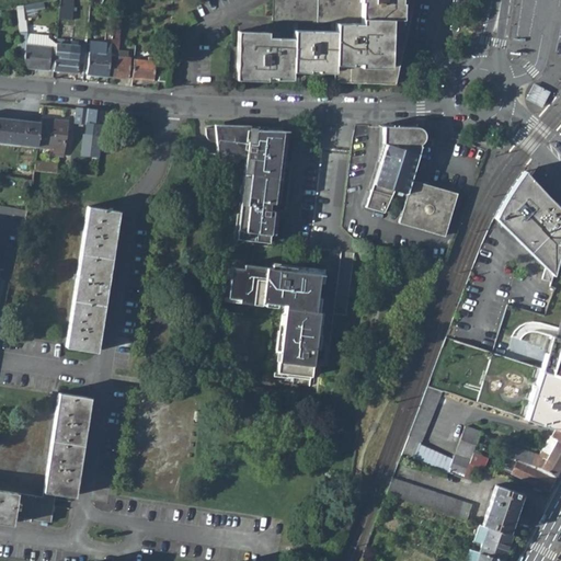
[(59,0),(58,18),(73,19),(75,0),(59,0)]
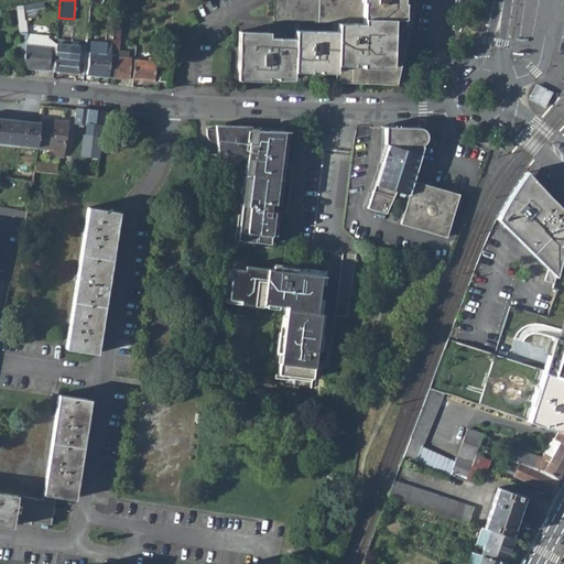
[(273,0),(273,21),(336,24),(336,33),(294,31),(294,39),(270,38),(270,33),(239,32),(237,80),(268,82),(268,78),(277,78),(277,80),(292,80),(293,73),(336,75),(335,83),(398,85),(416,2),(415,0),(273,0)]
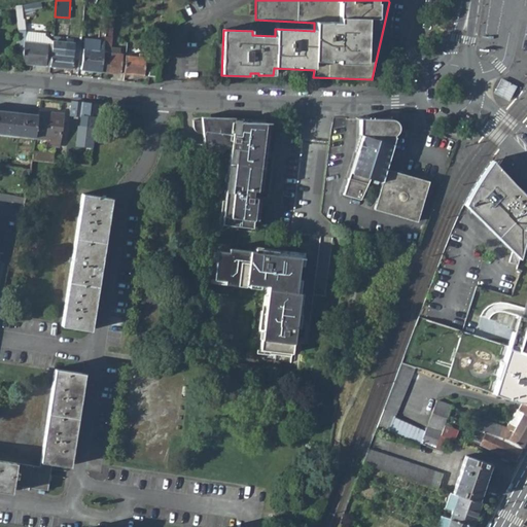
[(14,6),(21,63),(45,65),(47,43),(37,42),(24,41),(24,34),(25,30),(24,30),(21,8),(19,8),(19,5),(14,6)]
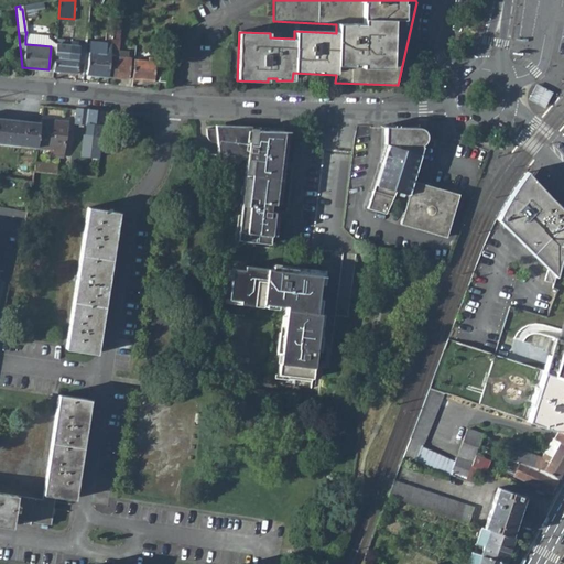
[(115,15),(102,14),(101,28),(102,29),(101,44),(97,43),(97,52),(88,51),(86,74),(108,76),(114,20),(115,15)]
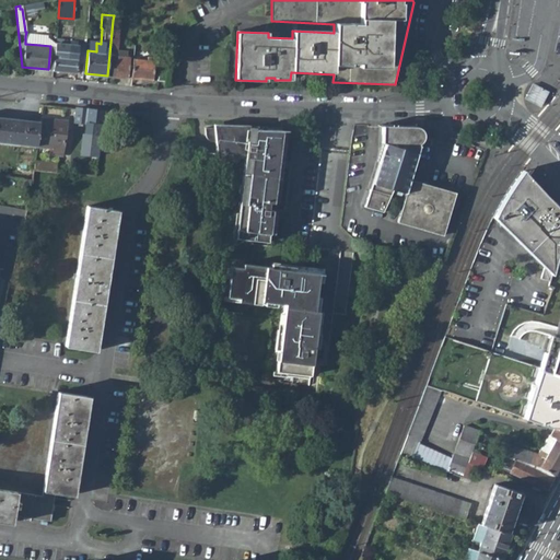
[(113,20),(107,76),(128,78),(130,56),(126,56),(127,51),(118,50),(121,21),(113,20)]
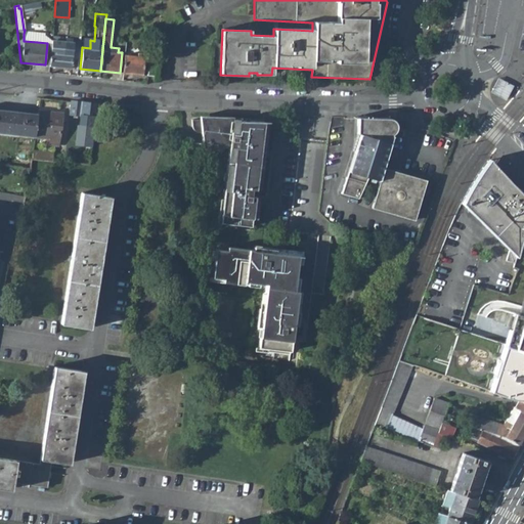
[(37,42),(38,35),(24,34),(24,41),(37,42)]
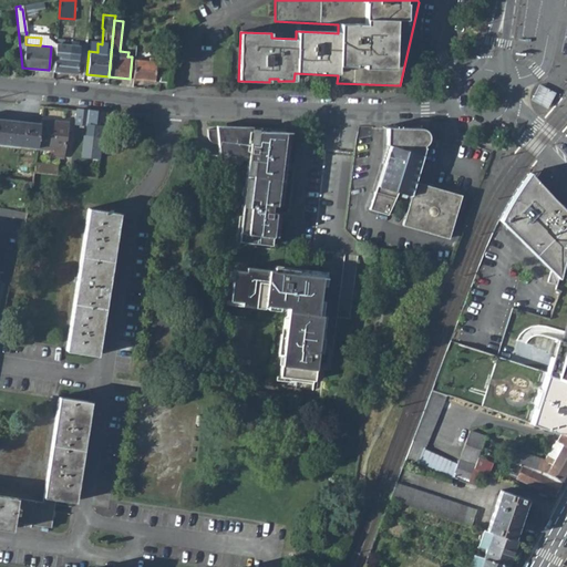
[(76,73),(78,60),(80,45),(55,43),(53,71),(76,73)]
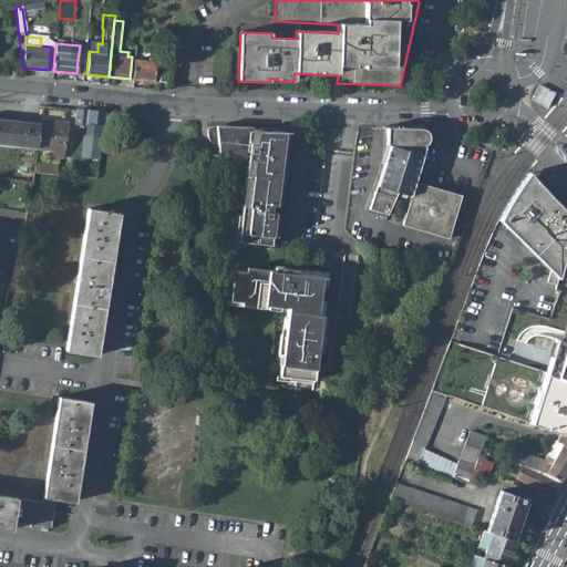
[(160,81),(168,82),(171,55),(168,54),(163,54),(160,81)]
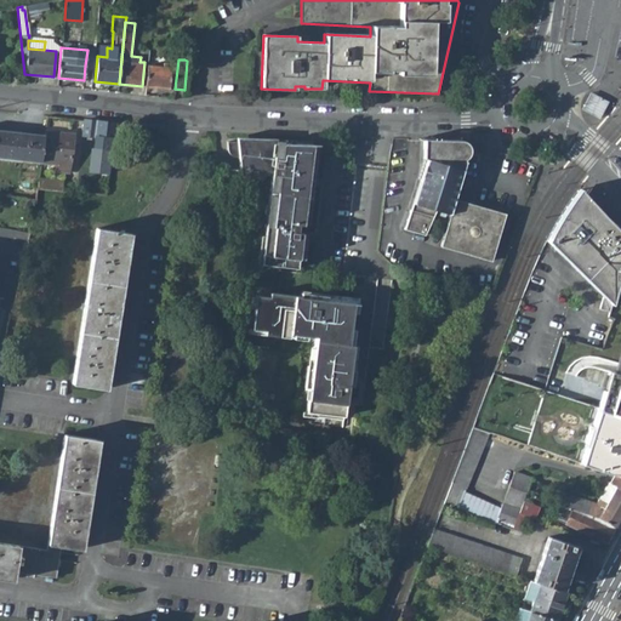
[(146,86),(170,89),(172,67),(164,66),(148,64),(146,86)]
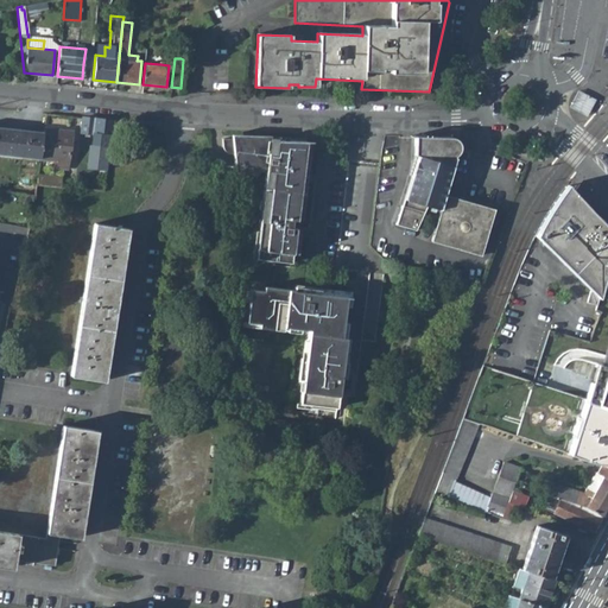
[(595,100),(577,90),(569,106),(587,115),(595,100)]
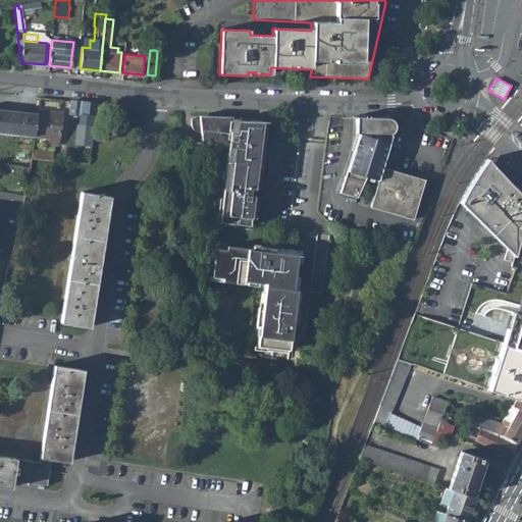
[(92,148),(97,104),(70,101),(69,114),(80,115),(80,126),(86,126),(84,147),(92,148)]
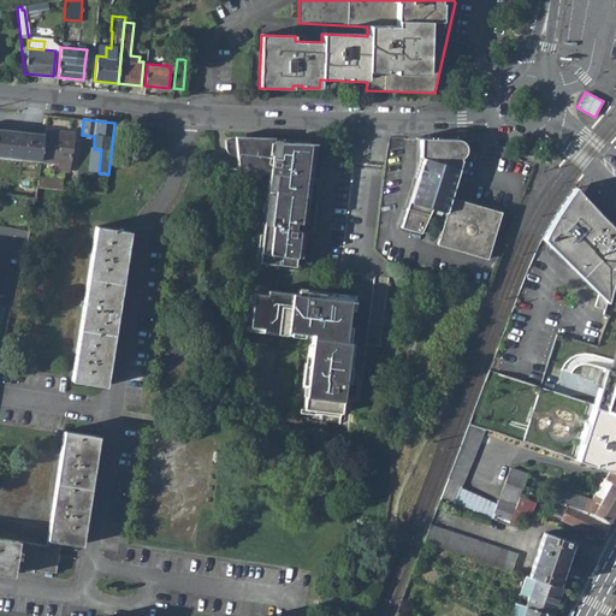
[(45,138),(45,135),(0,129),(0,157),(41,161),(45,138)]
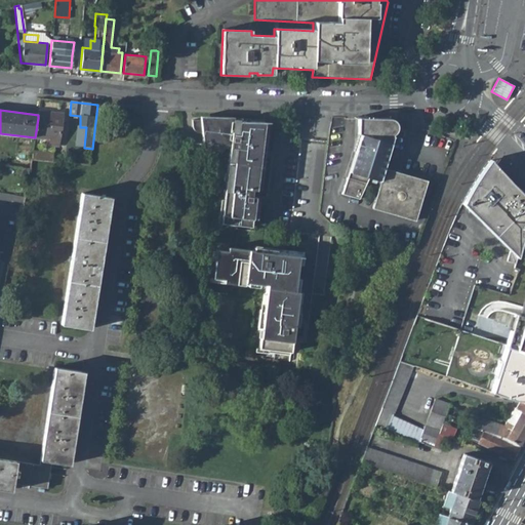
[(362,134),(342,194),(359,199),(367,180),(378,183),(382,168),(387,152),(397,124),(396,122),(395,120),(393,119),(391,118),(359,117),(359,133),(362,134)]
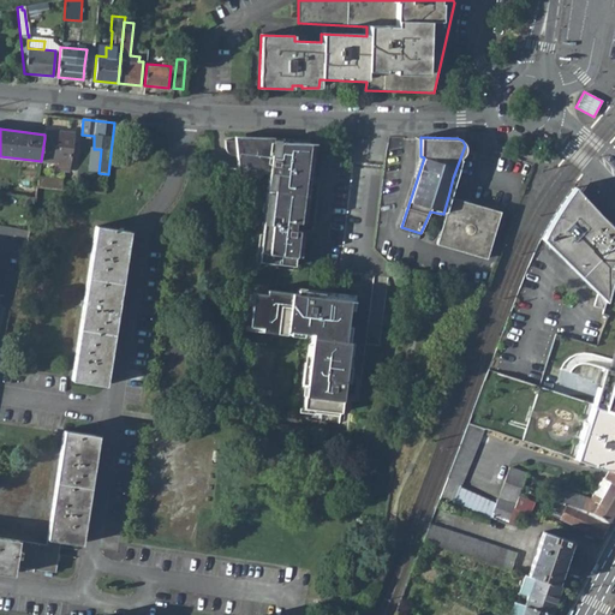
[(69,171),(73,142),(45,138),(41,161),(57,163),(55,169),(69,171)]
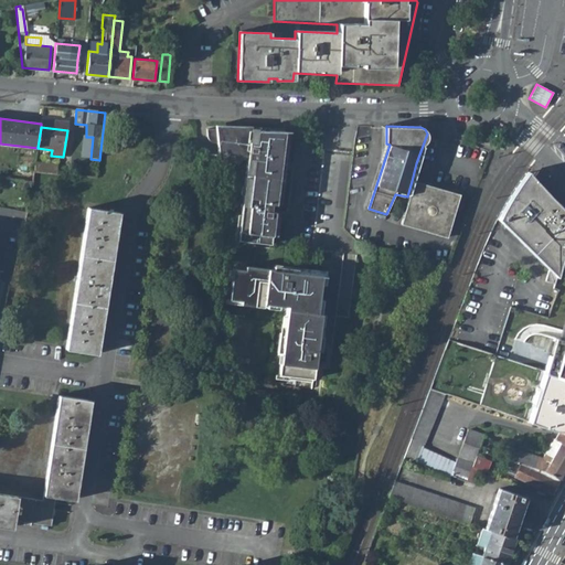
[(288,134),(210,129),(212,138),(216,141),(223,144),(224,157),(253,161),(241,242),(273,246),(276,217),(272,217),(274,205),(277,205),(283,168),(278,168),(278,162),(284,163),(288,134)]
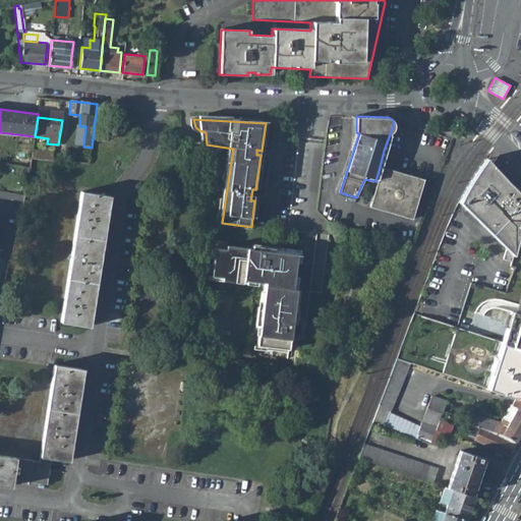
[(53,161),(54,152),(34,151),(33,159),(53,161)]
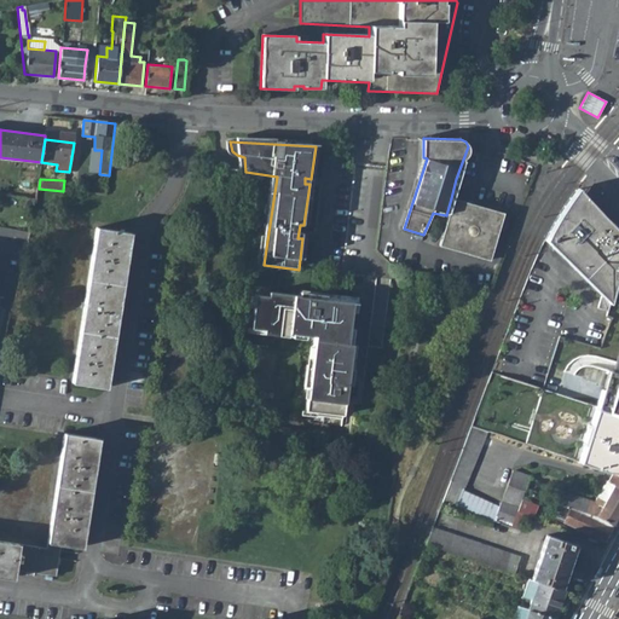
[(573,190),(563,204),(545,241),(601,295),(597,307),(608,311),(615,284),(618,284),(618,229),(602,214),(578,185),(573,190)]
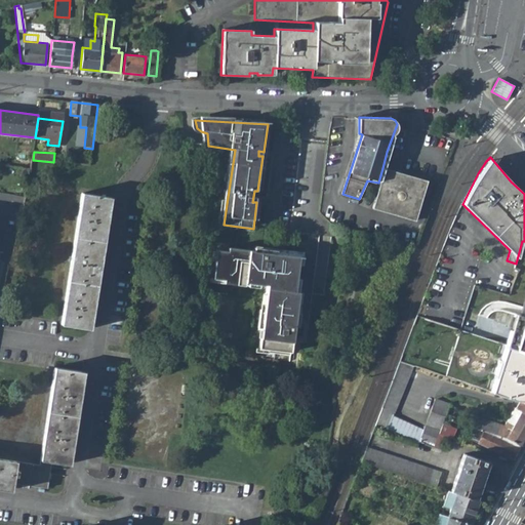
[(415,221),(428,182),(382,168),(378,183),(371,208),(415,221)]
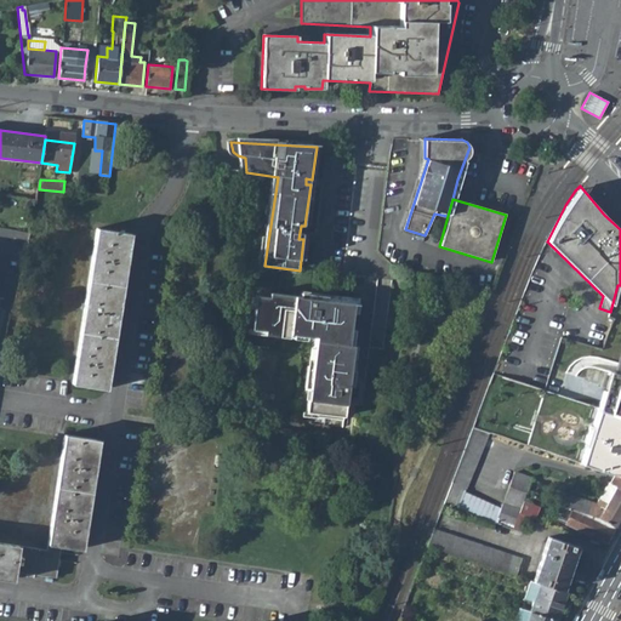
[(97,227),(70,382),(102,387),(129,233),(97,227)]
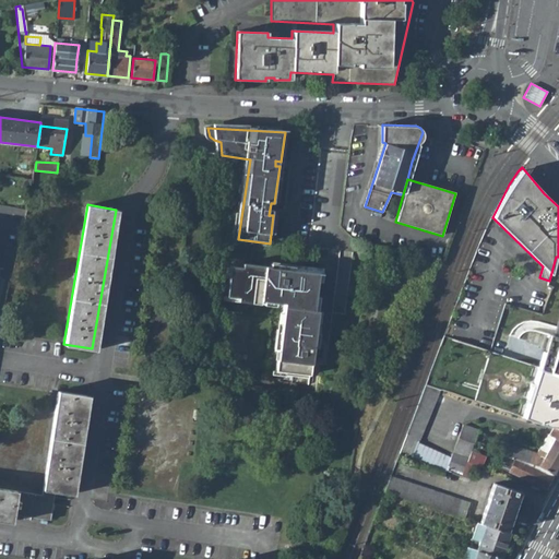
[(246,269),(234,268),(232,299),(241,299),(241,304),(264,306),(264,304),(288,305),(287,314),(292,317),(290,323),(286,323),(282,376),(313,378),(319,312),(316,312),(319,273),(246,266),(246,269)]
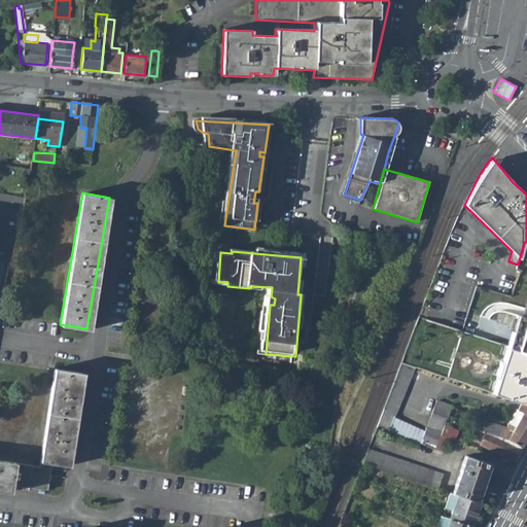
[(466,328),(481,332),(485,314),(469,311),(466,328)]
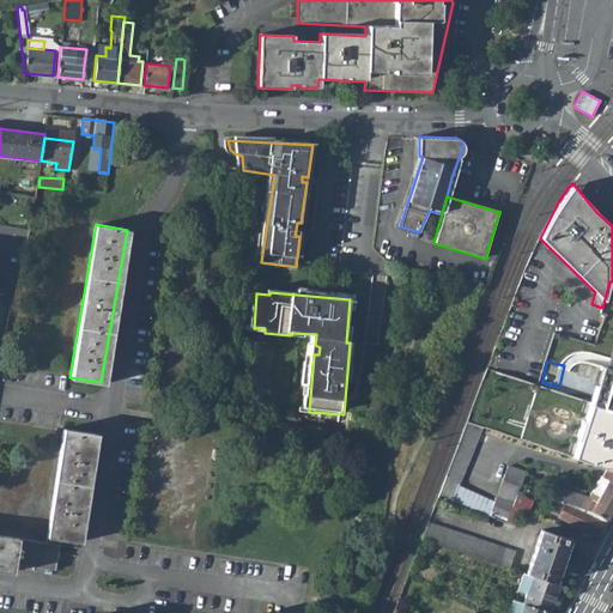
[(592,404),(612,410),(612,372),(605,370),(604,368),(592,404)]
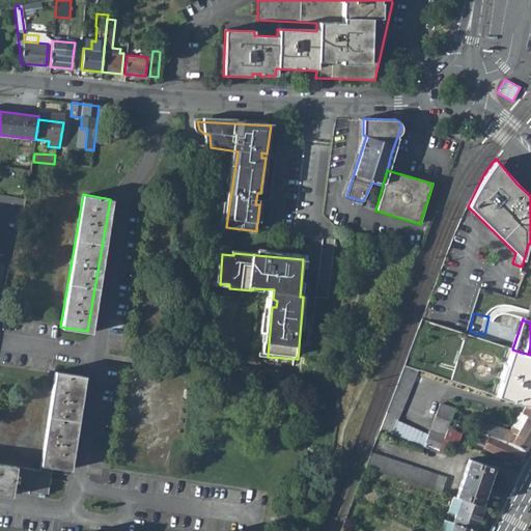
[(511,350),(466,334),(450,381),(495,396),(508,357),(511,350)]
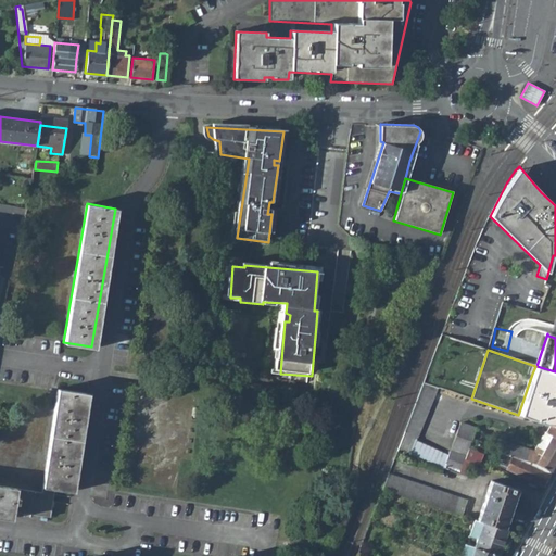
[(535,366),(532,374),(518,415),(539,422),(550,424),(551,424),(555,426),(555,371),(536,366),(535,366)]
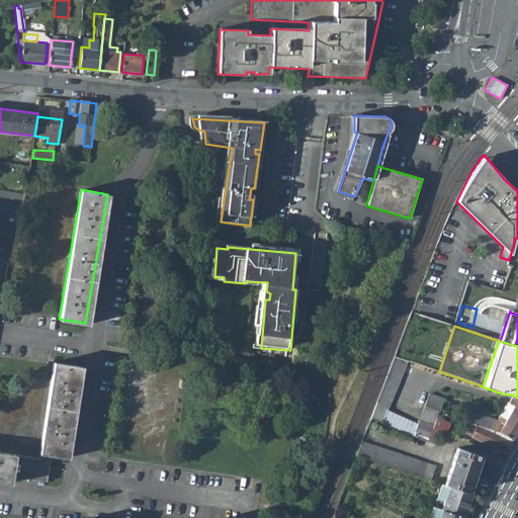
[(79,369),(52,364),(34,461),(0,455),(0,481),(6,483),(7,479),(41,485),(47,457),(63,460),(79,369)]
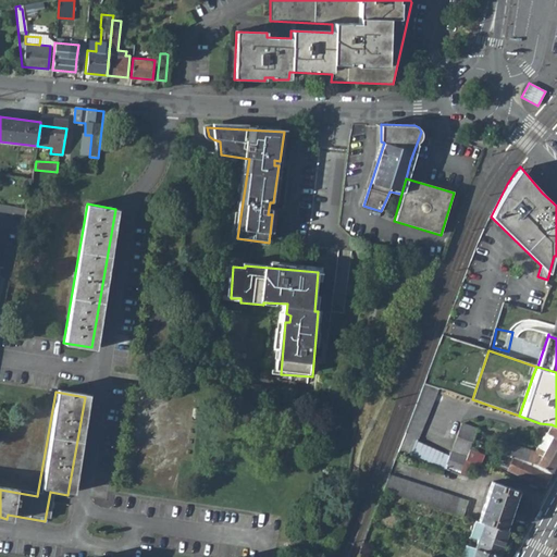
[(433,400),(421,395),(399,452),(409,455),(416,440),(417,441),(433,400)]
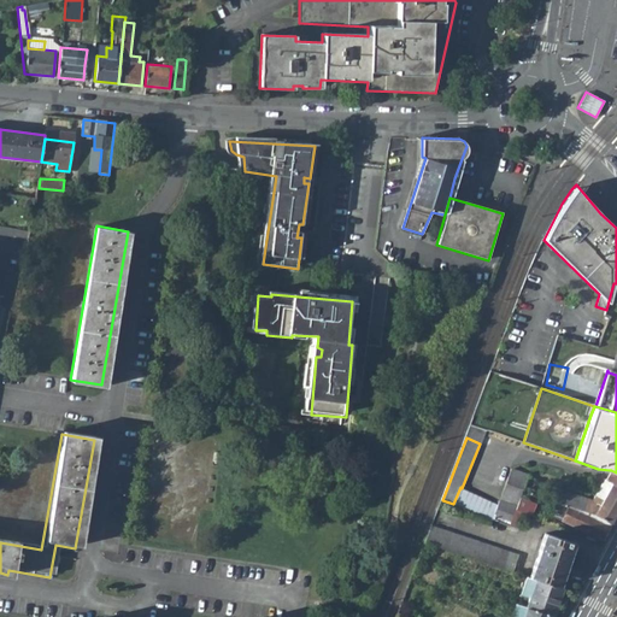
[(528,475),(511,469),(498,503),(492,518),(509,526),(523,487),(528,475)]
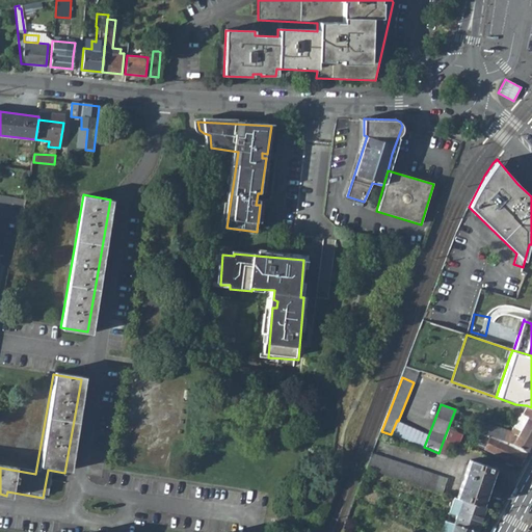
[(523,414),(528,416),(520,431),(512,428),(510,432),(509,431),(504,442),(527,452),(531,442),(531,407),(527,405),(523,414)]
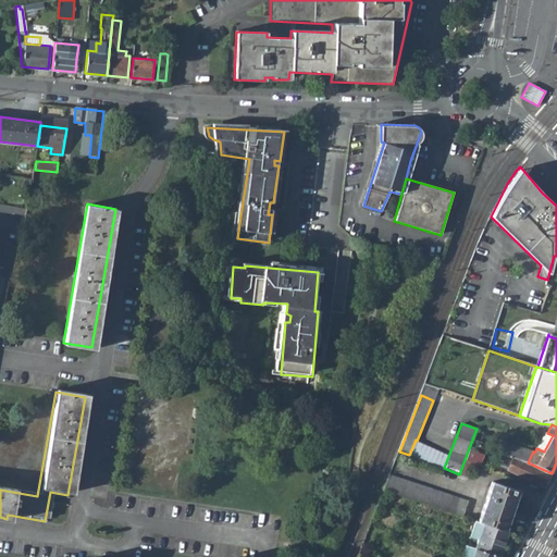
[(544,452),(553,435),(547,433),(545,436),(543,436),(536,448),(544,452)]
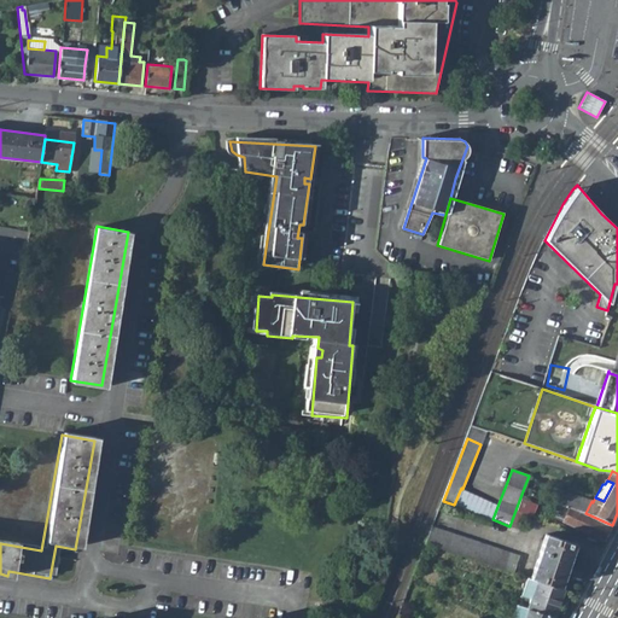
[(476,514),(483,497),(462,489),(461,488),(454,505),(476,514)]
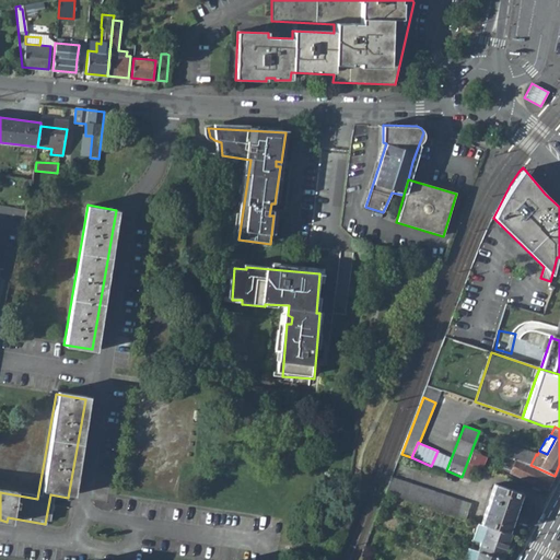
[(494,450),(475,442),(462,477),(466,479),(473,465),(481,468),(486,458),(490,461),(494,450)]
